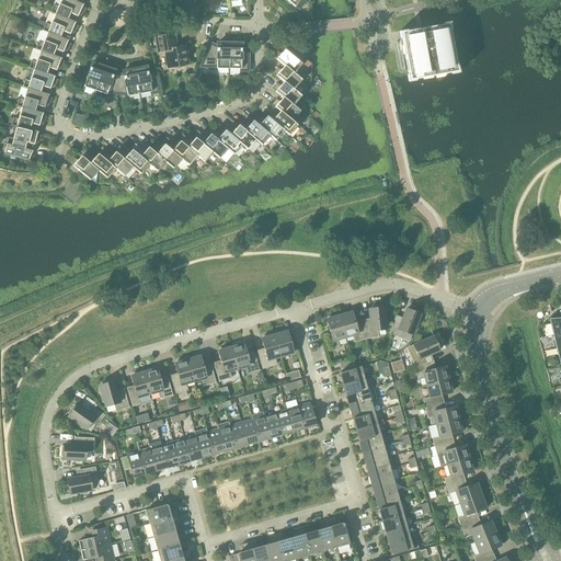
[(49,11),(49,12),(55,14),(67,19),(70,13),(78,16),(78,15),(80,15),(84,8),(82,7),(82,6),(83,6),(83,4),(76,1),(75,1),(71,0),(60,0),(58,7),(54,6),(50,12),(49,11)]
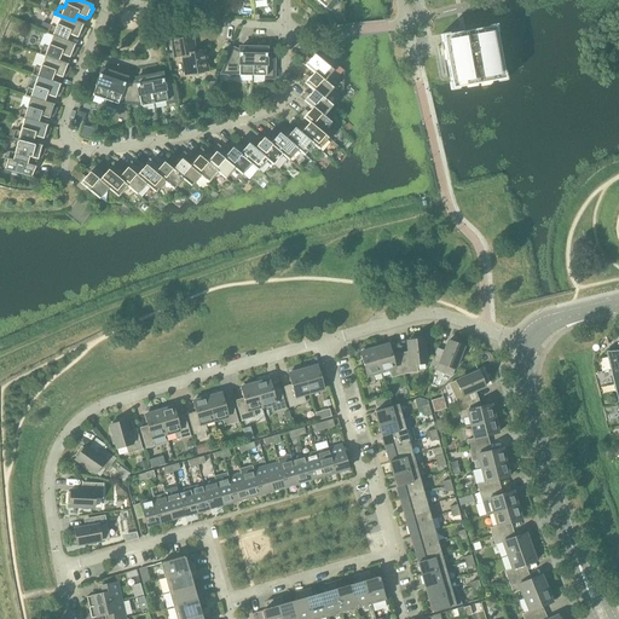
[(316,0),(325,7),(330,11),(337,3),(334,0),(316,0)]
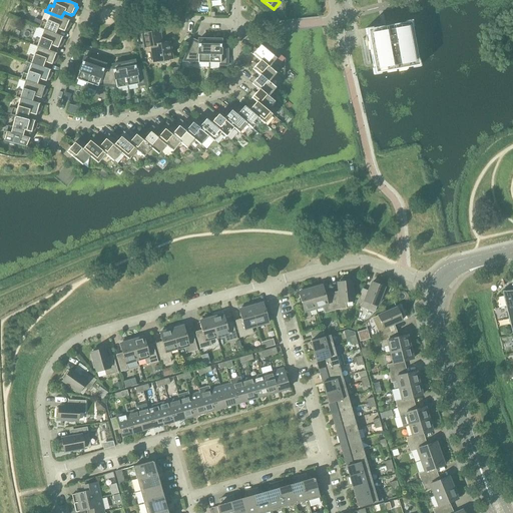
[(38,27),(38,28),(43,30),(43,29),(54,34),(54,33),(55,34),(57,29),(64,32),(65,30),(66,31),(70,23),(68,22),(68,21),(69,21),(61,17),(50,13),(46,23),(41,21),(39,27),(38,27)]
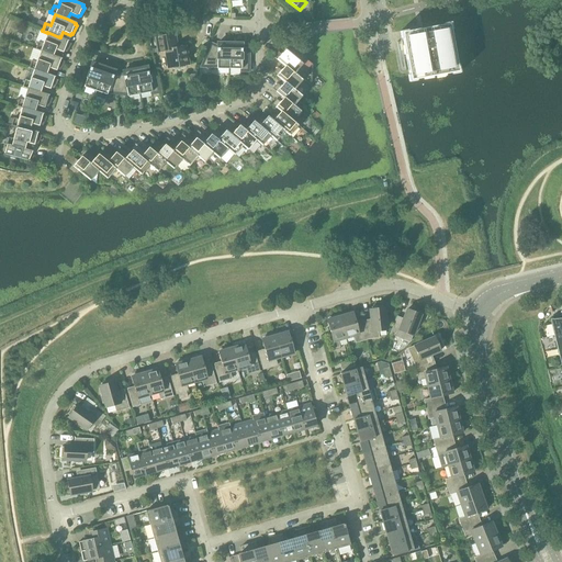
[(411,81),(459,72),(457,66),(450,24),(423,29),(402,33),(409,75),(411,81)]
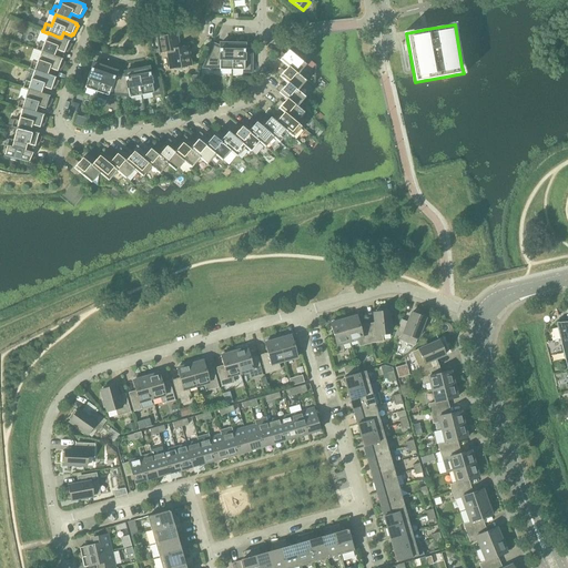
[(36,49),(36,50),(40,52),(41,51),(42,52),(52,56),(53,56),(56,50),(63,53),(64,51),(66,52),(71,44),(68,42),(69,41),(61,38),(60,37),(60,38),(48,32),(48,33),(42,31),(40,30),(36,41),(39,42),(36,49)]
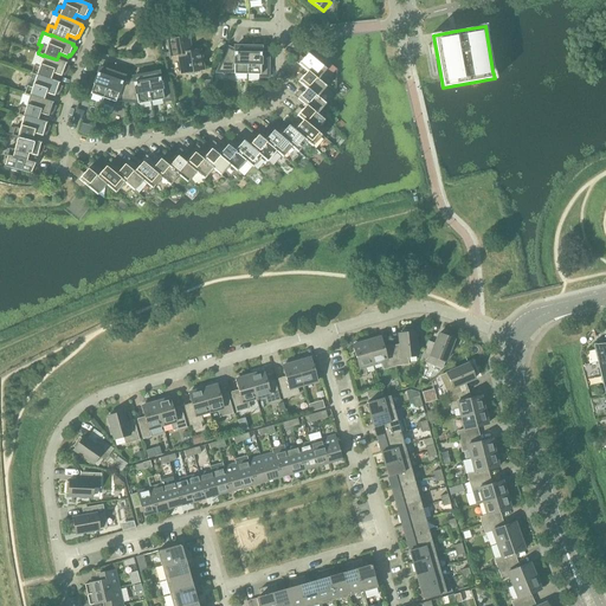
[(198,51),(188,52),(186,37),(169,40),(173,56),(180,55),(184,73),(201,70),(198,51)]
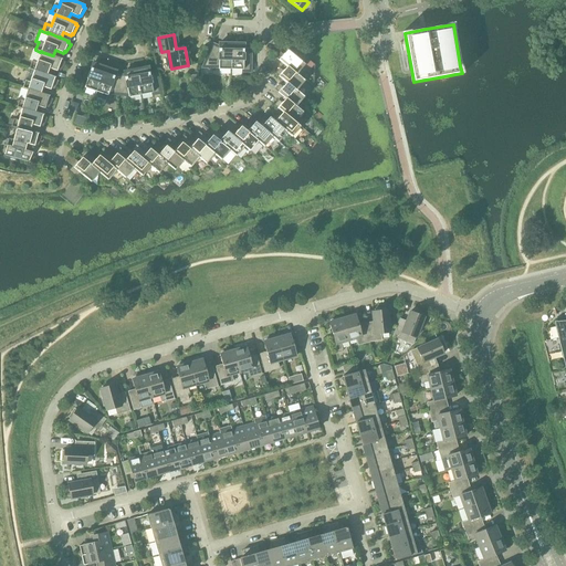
[(212,44),(202,67),(219,67),(219,70),(231,70),(231,43),(223,43),(219,43),(219,46),(212,44)]
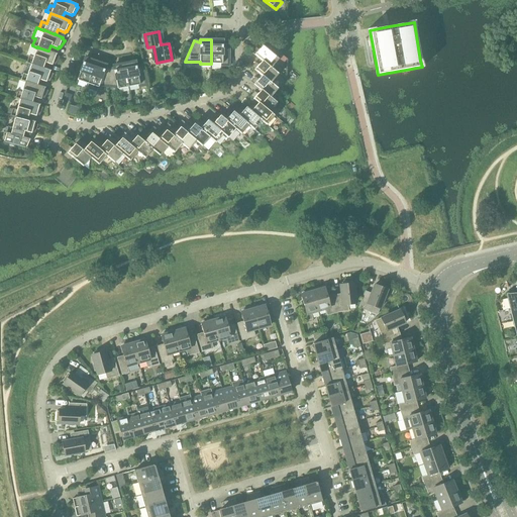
[(211,39),(211,64),(222,64),(222,66),(228,66),(229,45),(222,45),(222,43),(222,40),(218,40),(211,39)]
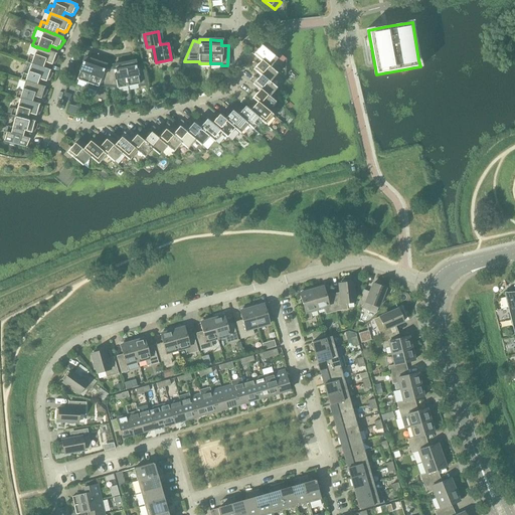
[(250,52),(261,60),(269,67),(270,66),(275,71),(281,65),(276,60),(278,58),(262,45),(258,49),(254,47),(250,52)]
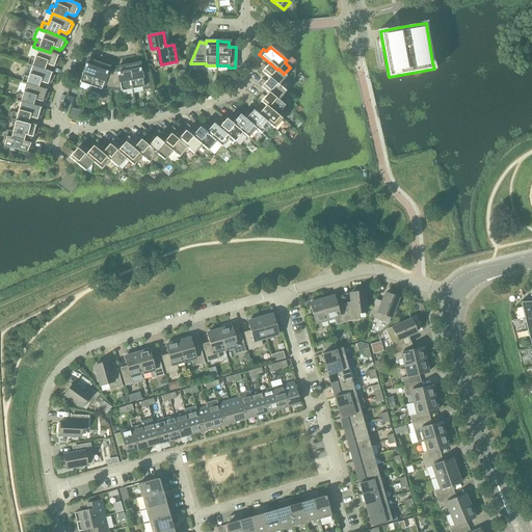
[(27,64),(31,67),(31,65),(40,69),(43,70),(44,70),(46,64),(53,68),(54,65),(55,65),(60,58),(57,57),(57,56),(58,56),(58,55),(50,52),(49,52),(40,49),(38,48),(37,49),(34,59),(29,57),(27,64)]
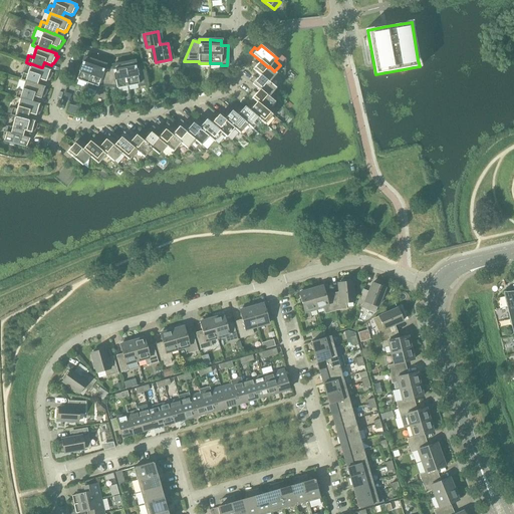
[(77,79),(87,83),(94,61),(88,58),(87,61),(83,60),(82,62),(76,60),(69,79),(76,81),(77,79)]
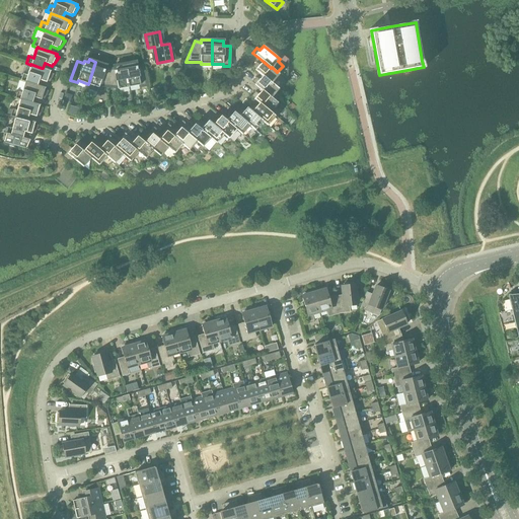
[(252,67),(263,76),(271,82),(278,76),(279,74),(277,72),(272,67),(271,68),(263,61),(260,65),(256,63),(252,67)]
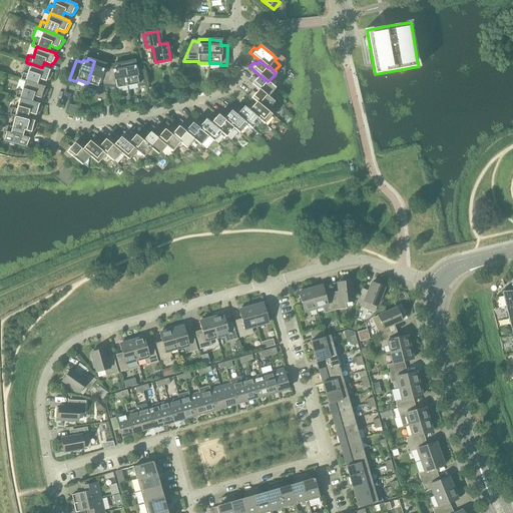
[(101,63),(94,61),(87,83),(85,88),(96,91),(97,87),(98,85),(107,86),(108,68),(104,67),(100,66),(101,63)]
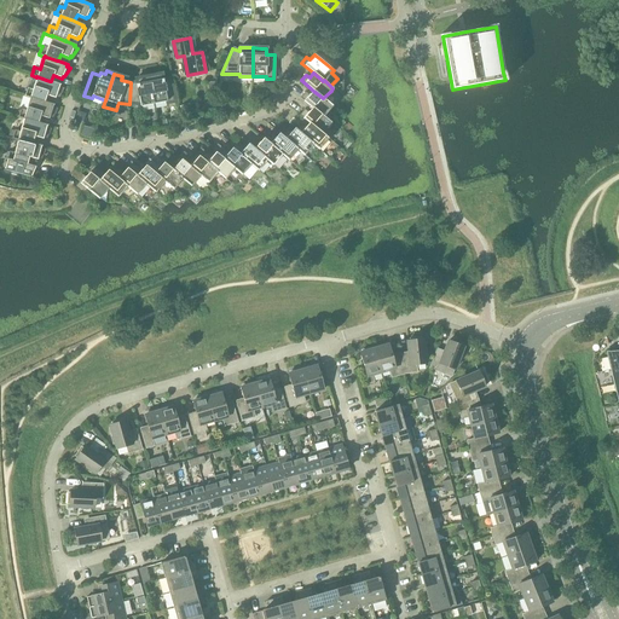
[(167,104),(177,102),(172,77),(163,80),(163,77),(158,79),(157,75),(149,76),(154,104),(167,102),(167,104)]
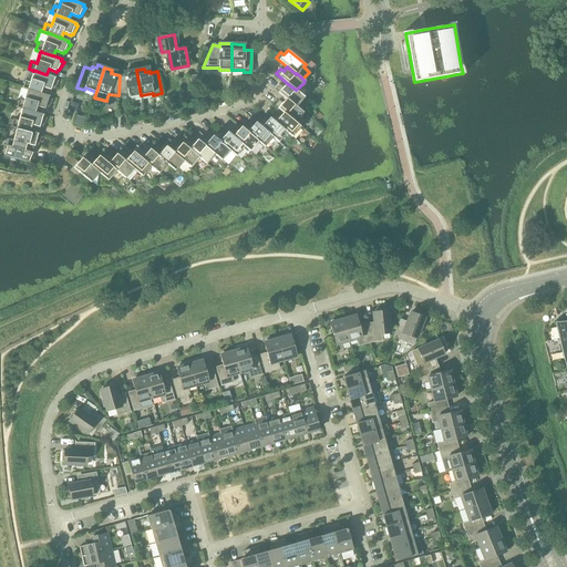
[(22,88),(28,90),(40,93),(41,93),(43,88),(51,90),(51,88),(53,89),(58,81),(54,79),(54,78),(55,78),(47,74),(45,74),(42,73),(33,70),(33,71),(30,82),(26,81),(22,88)]
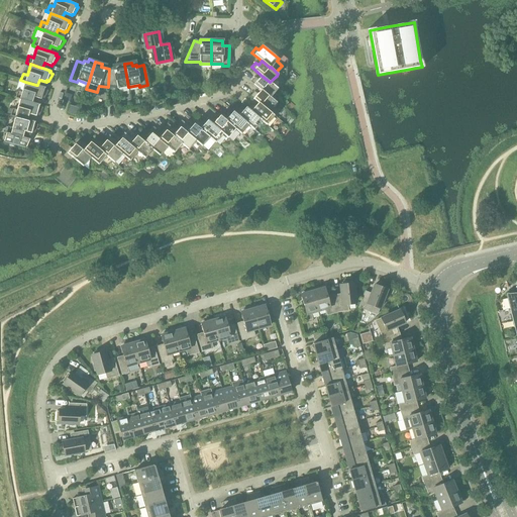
[(114,69),(109,69),(108,87),(117,88),(117,89),(128,87),(124,64),(117,65),(118,68),(114,69)]
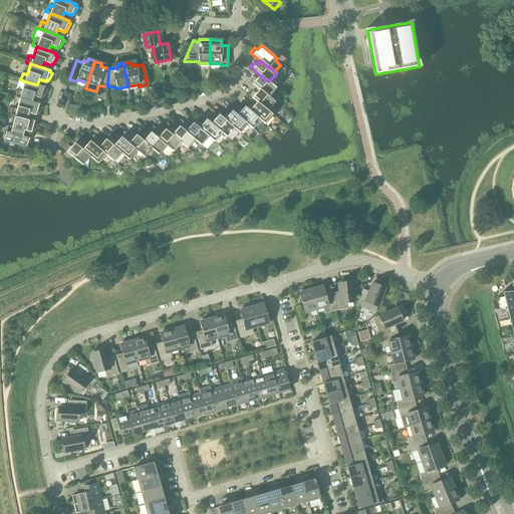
[(249,81),(259,89),(268,96),(274,90),(276,88),(268,81),(260,75),(256,79),(253,76),(249,81)]
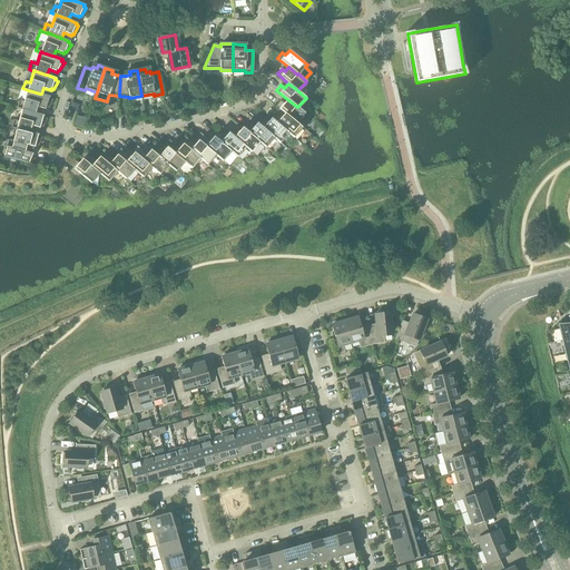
[(17,107),(17,108),(22,109),(35,112),(36,112),(37,107),(46,109),(46,107),(48,108),(51,99),(49,98),(49,97),(50,97),(41,94),(40,94),(28,90),(23,101),(19,100),(17,107)]
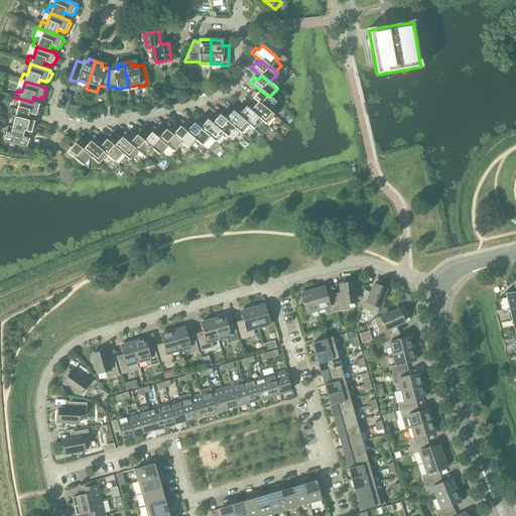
[(276,103),(269,97),(260,90),(257,94),(254,91),(249,96),(257,103),(257,102),(268,111),(274,105),(276,103)]
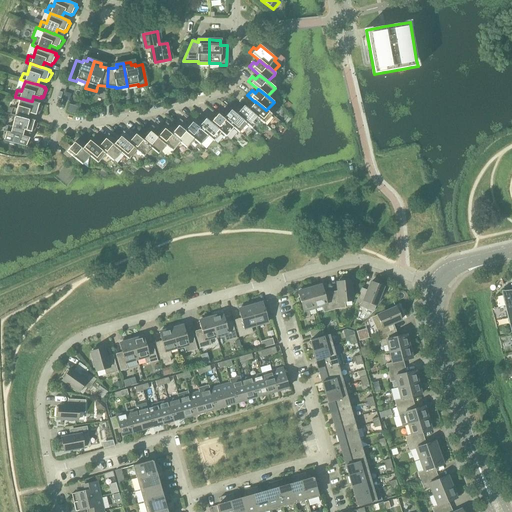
[(10,114),(15,116),(26,118),(27,118),(28,113),(36,115),(36,113),(38,114),(41,106),(39,105),(39,104),(40,103),(32,101),(31,101),(20,98),(16,109),(12,108),(10,114)]
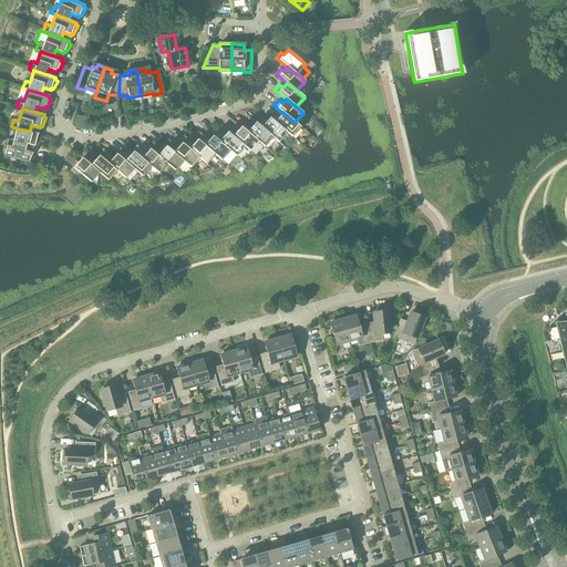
[(301,126),(295,122),(282,112),(282,113),(279,116),(276,114),(271,119),(271,120),(287,132),(287,133),(292,137),(292,136),(299,130),(301,126)]
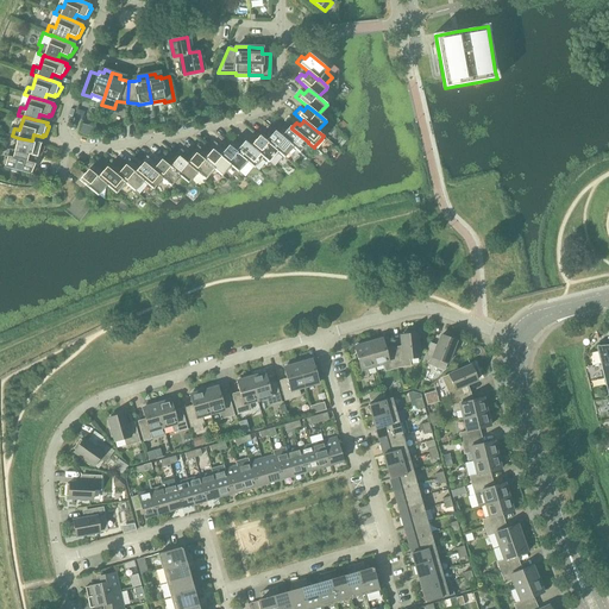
[(282,129),(277,133),(293,148),(299,152),(308,143),(308,142),(292,129),(292,127),(289,126),(286,131),(282,129)]
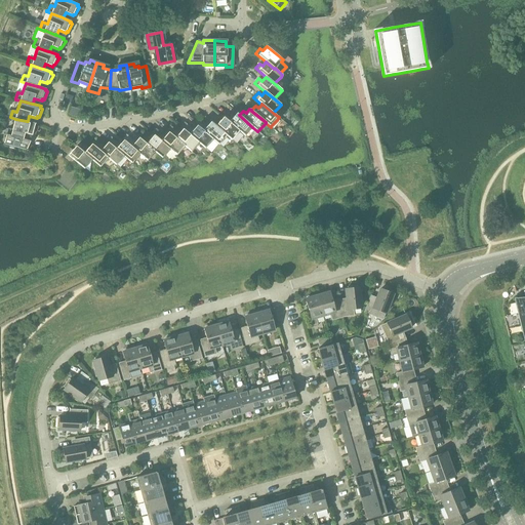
[(251,128),(252,127),(239,115),(237,113),(233,117),(230,115),(226,119),(239,131),(245,136),(245,135),(245,134),(251,128)]
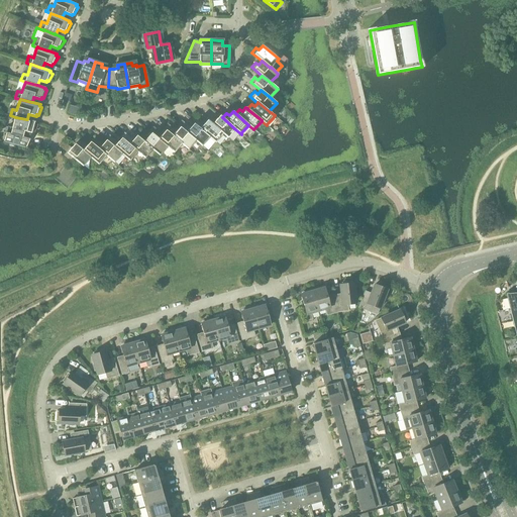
[(213,117),(209,121),(223,133),(223,134),(228,138),(228,137),(228,136),(234,130),(235,129),(222,117),(220,115),(216,119),(213,117)]
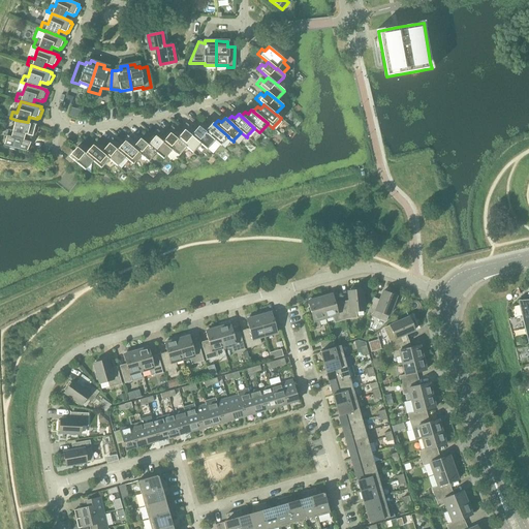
[(227,138),(228,137),(228,136),(214,124),(212,123),(209,127),(199,119),(195,124),(198,126),(198,127),(215,141),(214,141),(220,146),(221,146),(220,145),(227,138)]
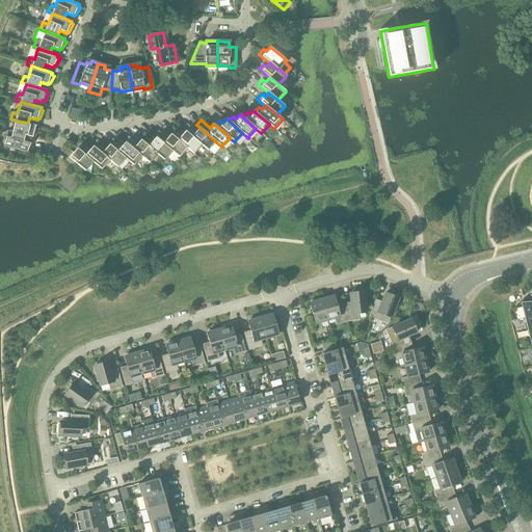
[(6,137),(3,147),(27,153),(29,147),(30,143),(31,143),(29,142),(23,141),(25,135),(32,137),(33,135),(34,136),(37,128),(35,127),(35,126),(36,126),(28,123),(27,123),(16,121),(12,131),(8,130),(6,136),(5,136),(5,137),(6,137)]
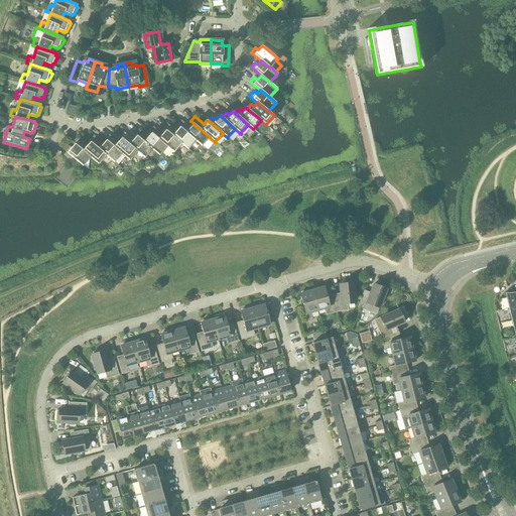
[(208,138),(209,137),(210,137),(194,124),(189,127),(181,120),(177,125),(179,127),(196,140),(202,146),(203,145),(202,145),(208,138)]
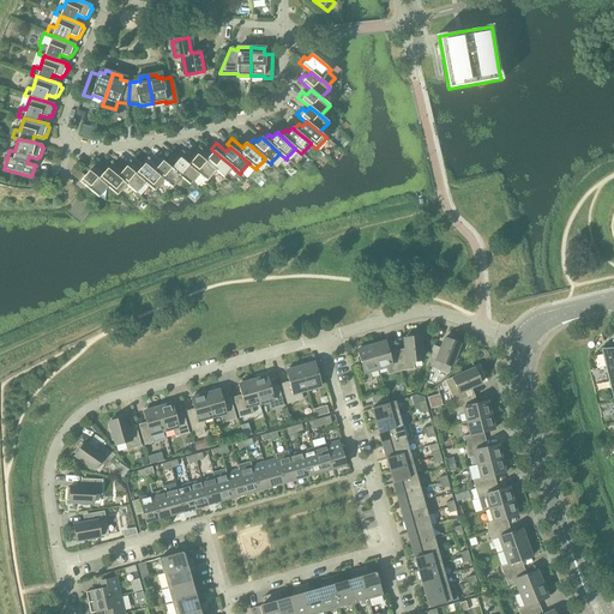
[(197,155),(212,168),(216,170),(216,172),(223,178),(224,178),(223,176),(232,169),(233,167),(214,151),(210,156),(199,146),(194,152),(197,155)]
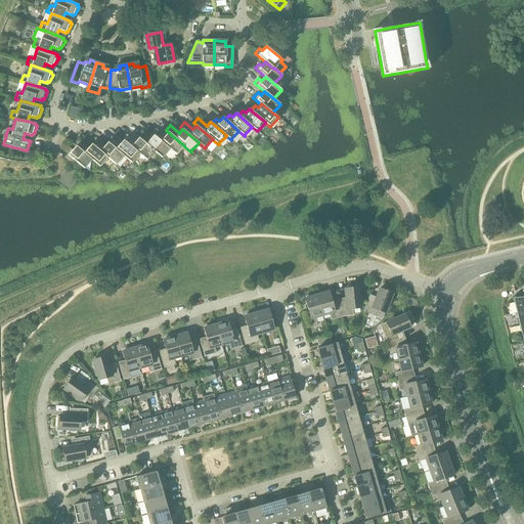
[(151,133),(154,135),(170,148),(169,148),(176,155),(177,155),(176,154),(183,147),(184,146),(184,145),(181,143),(168,132),(165,136),(156,128),(151,133)]
